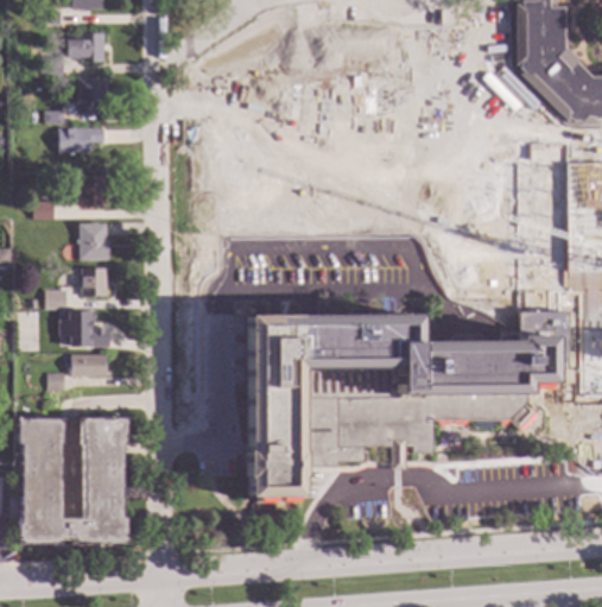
[(105,0),(105,10),(93,10),(93,12),(86,12),(86,10),(74,10),(74,0),(105,0)]
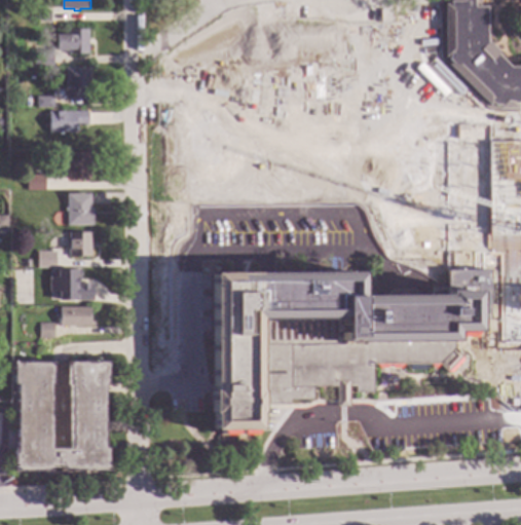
[(520,340),(478,339),(464,339),(463,343),(456,344),(457,348),(464,355),(466,361),(454,372),(449,372),(442,364),(439,367),(436,368),(434,364),(429,370),(413,370),(407,364),(404,368),(396,368),(393,364),(389,368),(382,368),(379,364),(375,364),(376,391),(358,391),(358,386),(351,386),(352,407),(340,407),(340,386),(317,386),(317,399),(293,399),(293,403),(268,403),(268,384),(262,384),(261,389),(263,390),(263,413),(261,413),(261,429),(257,429),(255,435),(240,435),(240,429),(236,429),(236,435),(223,435),(221,429),(216,429),(215,413),(214,413),(214,390),(215,390),(214,273),(363,271),(363,296),(449,295),(449,291),(451,291),(454,145),(520,144),(520,103),(519,108),(499,108),(499,105),(495,103),(491,104),(450,63),(452,61),(450,57),(446,55),(447,2),(452,3),(452,0),(520,0),(520,340)]
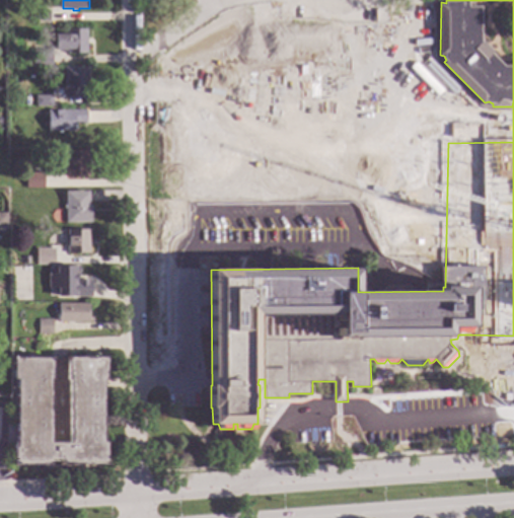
[(90,54),(71,54),(71,51),(58,51),(58,32),(71,32),(71,28),(90,28),(90,54)]
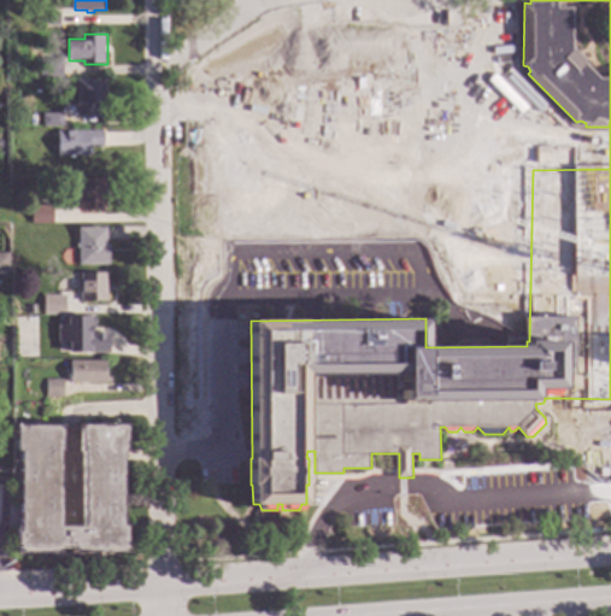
[(68,78),(42,78),(42,58),(66,58),(68,78)]
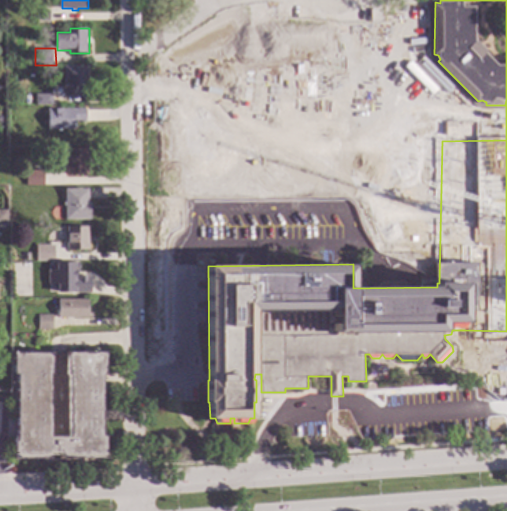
[(91,96),(67,96),(67,66),(91,66),(91,96)]
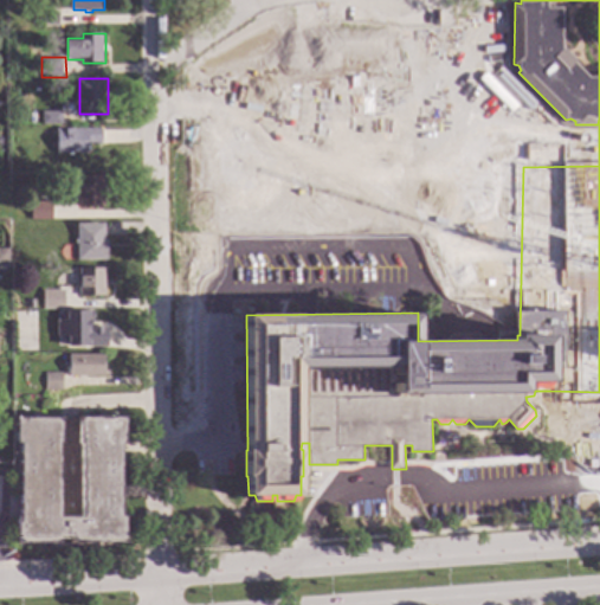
[(65,111),(65,123),(46,124),(46,111),(65,111)]
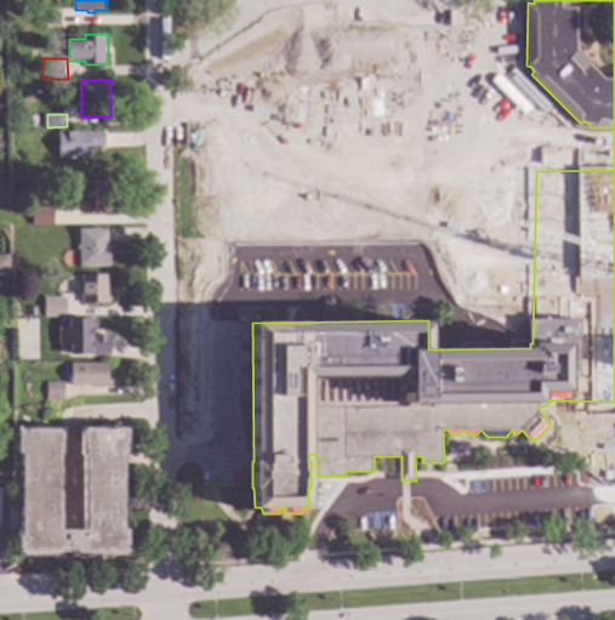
[(108,148),(95,148),(95,157),(78,157),(78,158),(73,158),(73,157),(62,157),(62,131),(108,131),(108,148)]
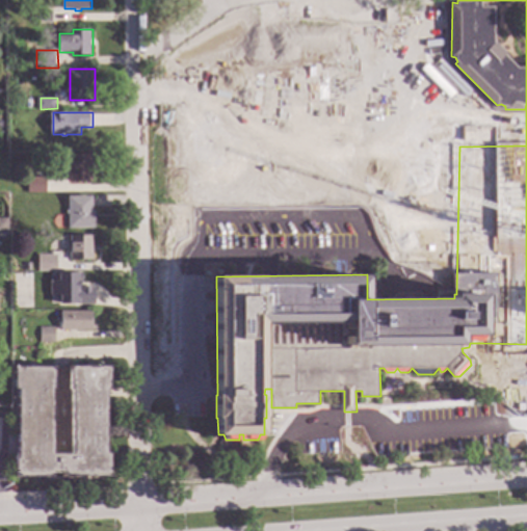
[(488,118),(454,118),(454,117),(411,117),(411,137),(488,137),(488,118)]
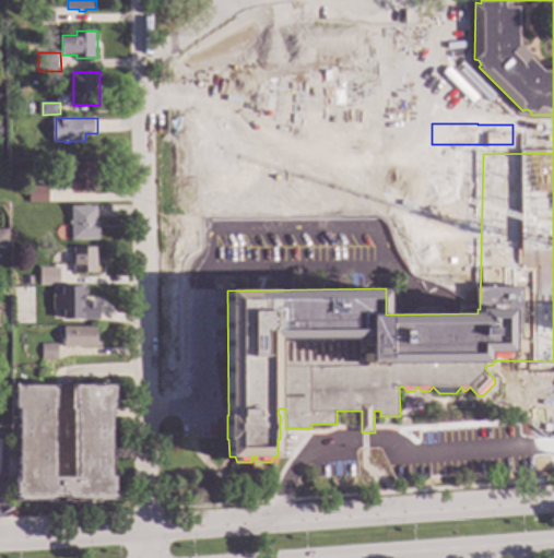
[(99,190),(74,190),(74,162),(99,162),(99,190)]
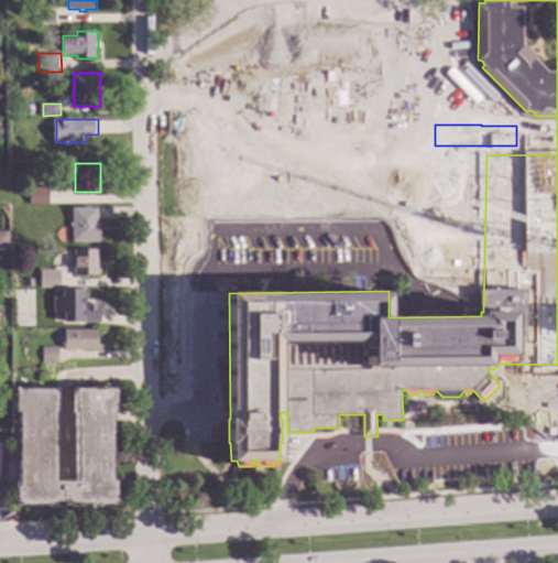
[(52,204),(32,204),(32,186),(52,186),(52,204)]
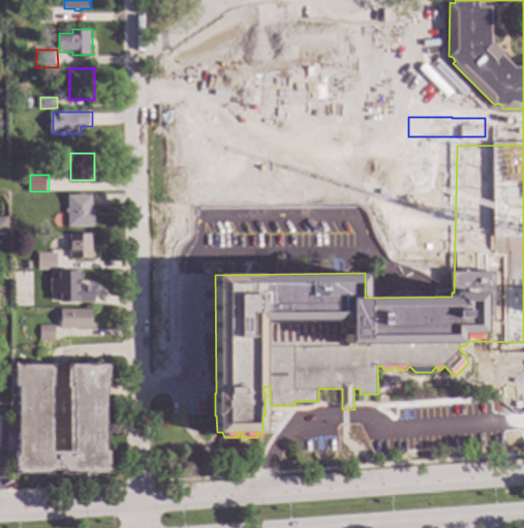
[(94,195),(94,209),(96,209),(96,226),(70,226),(69,212),(68,212),(68,209),(69,209),(69,194),(94,195)]
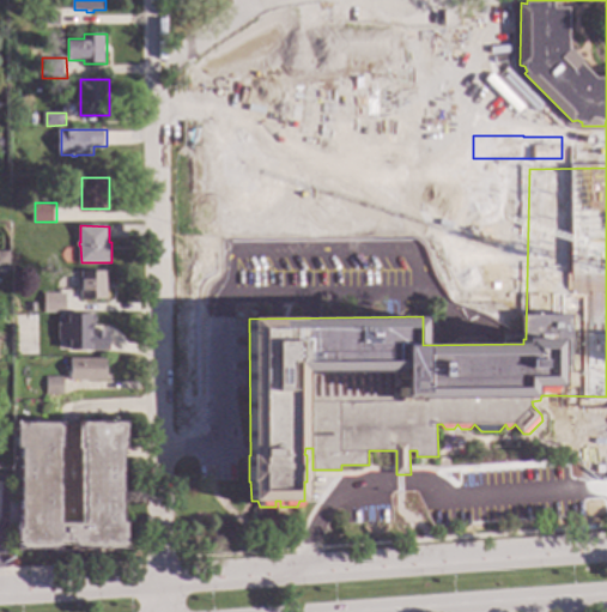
[(13,268),(0,268),(0,250),(13,250),(13,268)]
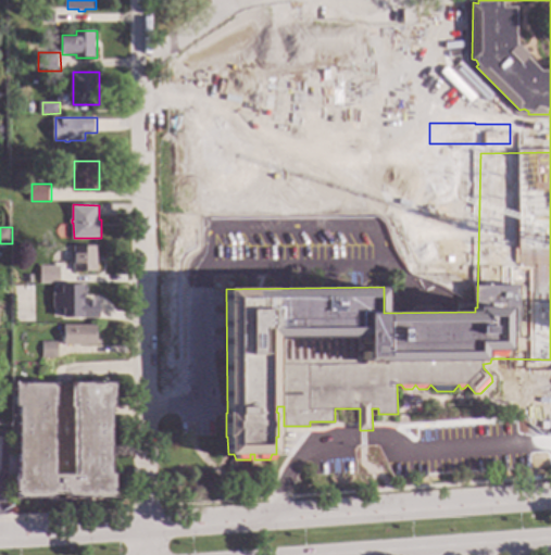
[(99,270),(75,270),(75,246),(99,246),(99,270)]
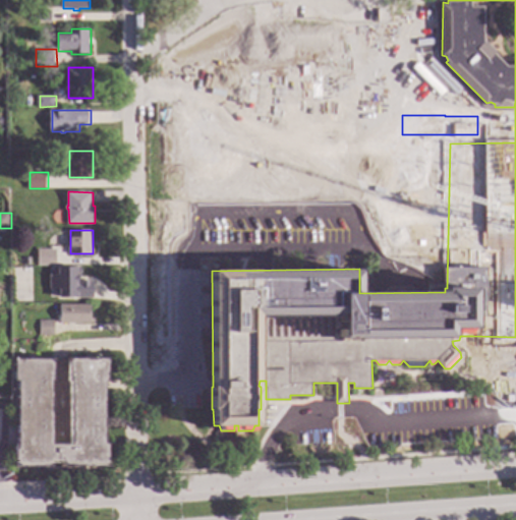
[(58,266),(39,266),(39,249),(58,248),(58,266)]
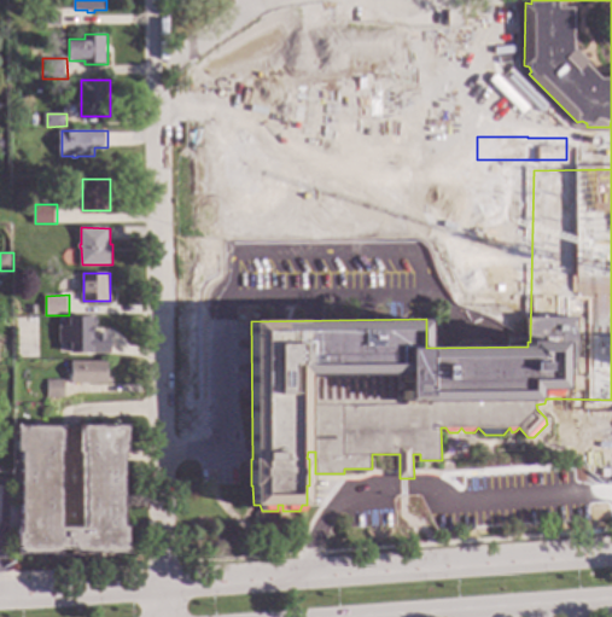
[(95,322),(98,322),(98,332),(112,332),(112,353),(74,353),(74,342),(62,342),(62,325),(65,325),(65,316),(95,316),(95,322)]
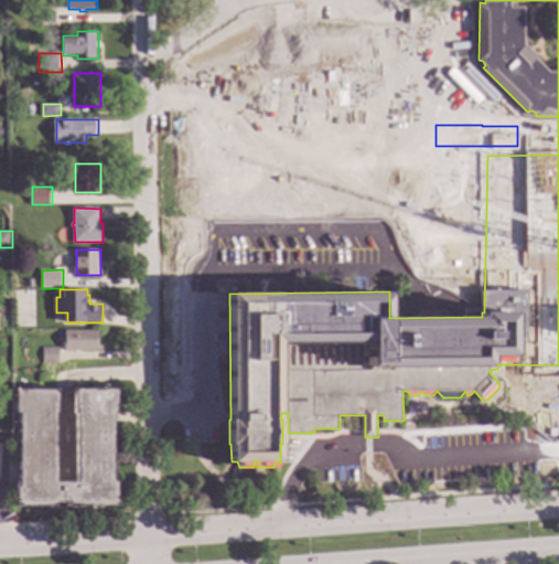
[(100,344),(101,344),(101,349),(100,349),(100,350),(67,351),(67,330),(100,330),(100,344)]
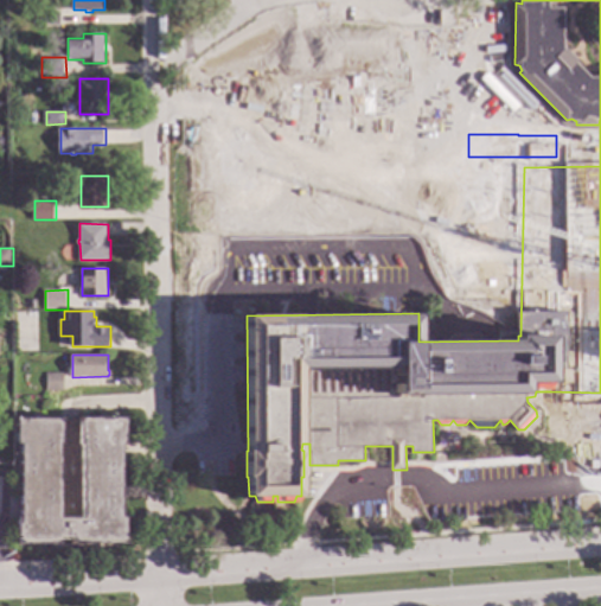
[(65,390),(49,390),(49,372),(65,372),(65,390)]
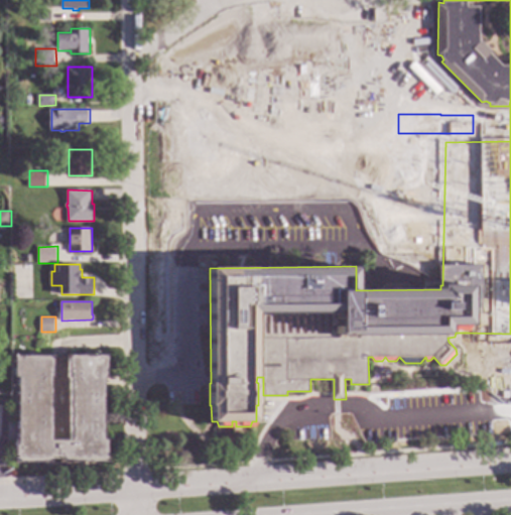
[(109,377),(106,377),(106,438),(110,438),(110,462),(62,462),(62,459),(53,459),(53,462),(16,463),(16,439),(19,439),(18,378),(15,378),(15,355),(109,354),(109,377)]
